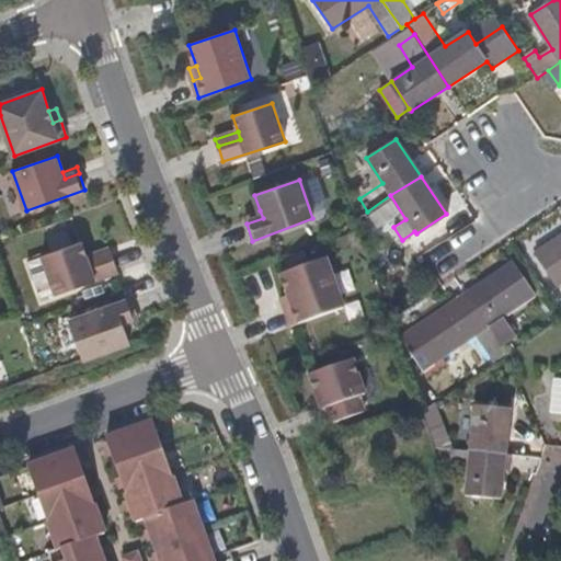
[(244,217),(247,224),(263,218),(260,210),(244,217)]
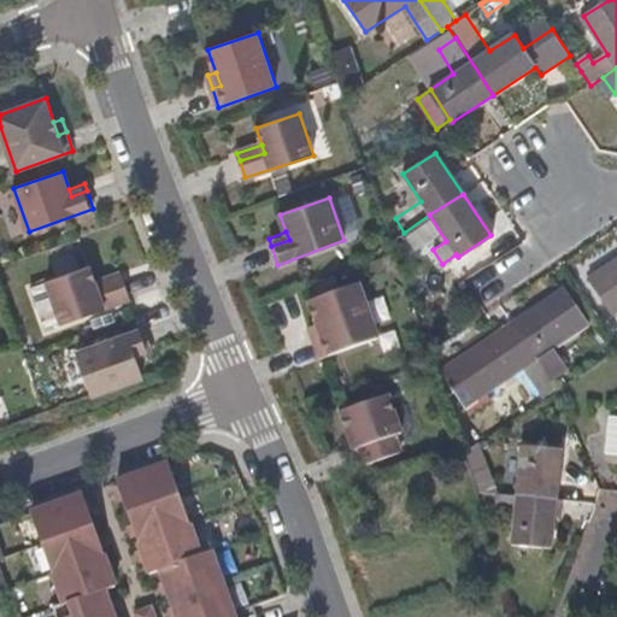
[(616,311),(616,257),(585,280),(609,317),(616,311)]
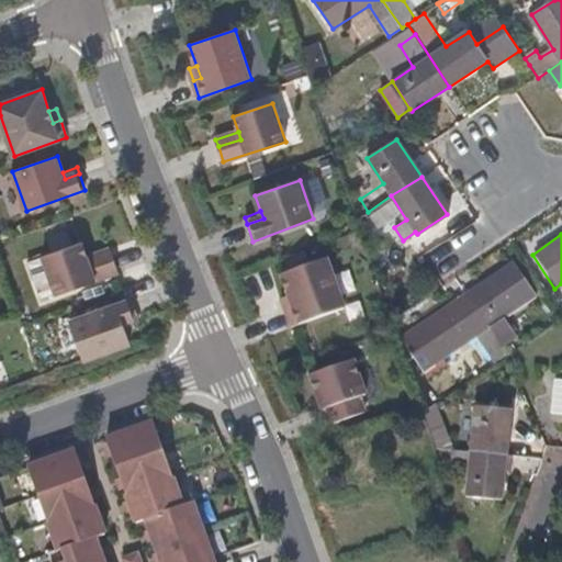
[(82,243),(43,256),(56,294),(117,273),(112,257),(89,265),(87,257),(82,243)]
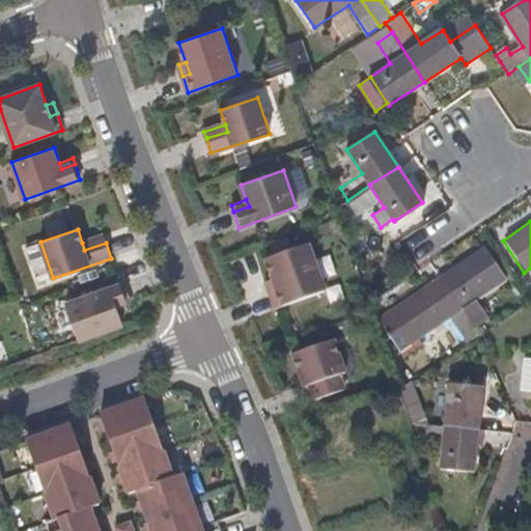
[(104,235),(82,243),(84,250),(106,243),(104,235)]
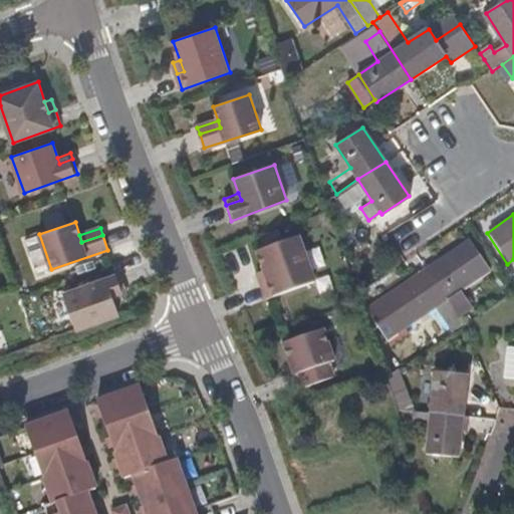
[(298,238),(257,253),(263,272),(267,283),(262,285),(268,300),(314,283),(298,238)]
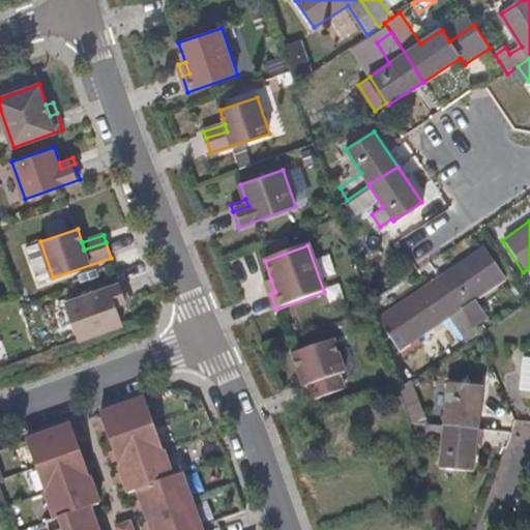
[(501,281),(480,248),(436,277),(458,311),(469,327),(481,318),(471,301),(501,281)]
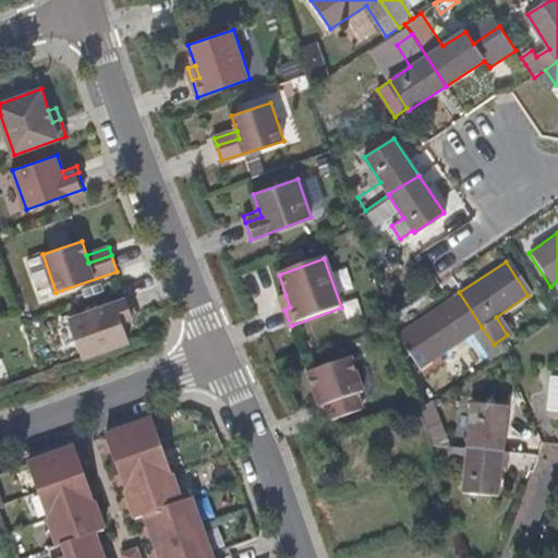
[(482,327),(459,292),(396,336),(417,370),(470,335),(482,327)]
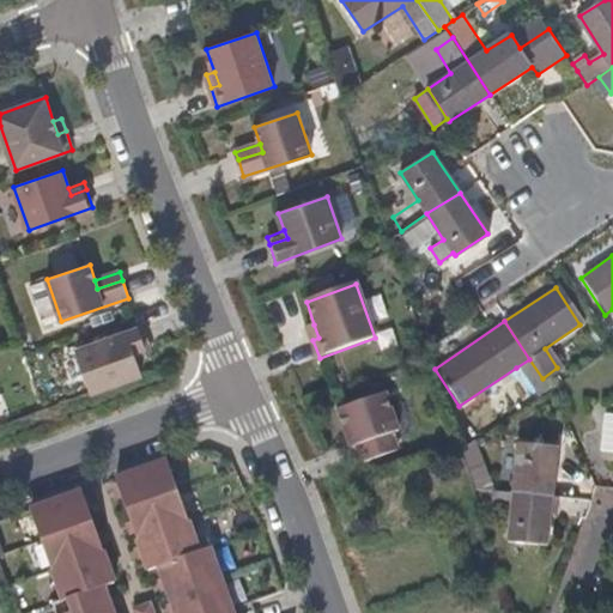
[(308,327),(313,340),(319,338),(314,325),(308,327)]
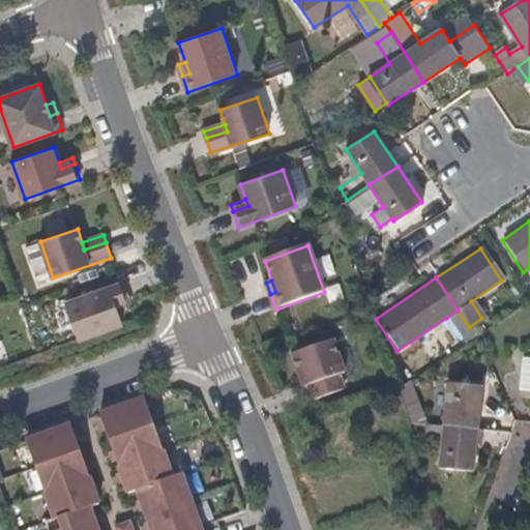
[(127,298),(121,283),(67,301),(81,339),(122,324),(117,310),(115,302),(127,298)]
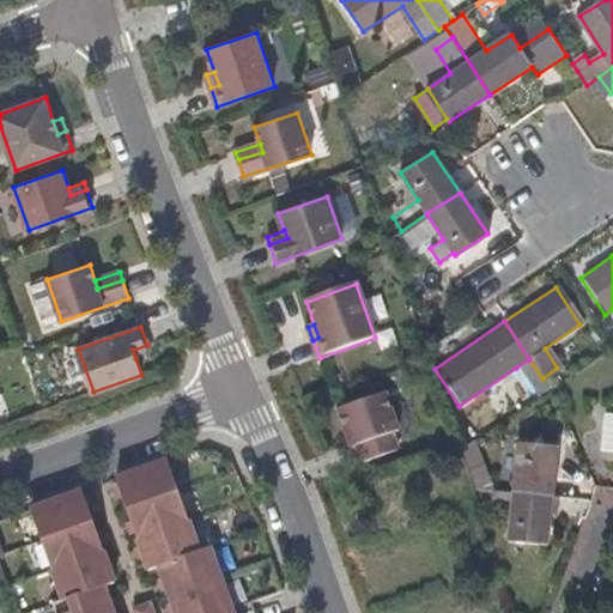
[(150,353),(147,345),(133,350),(135,358),(150,353)]
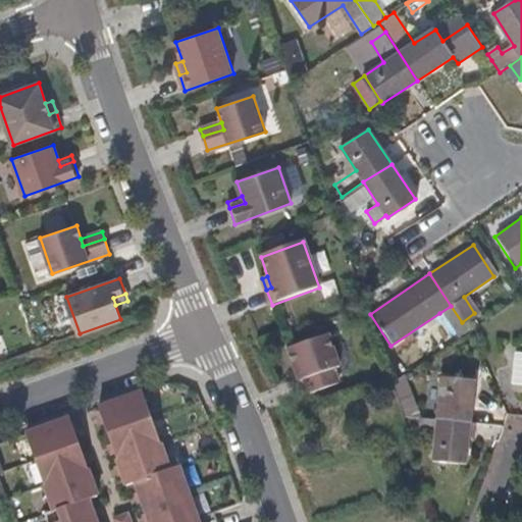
[(462,322),(451,306),(439,313),(451,329),(462,323),(462,322)]
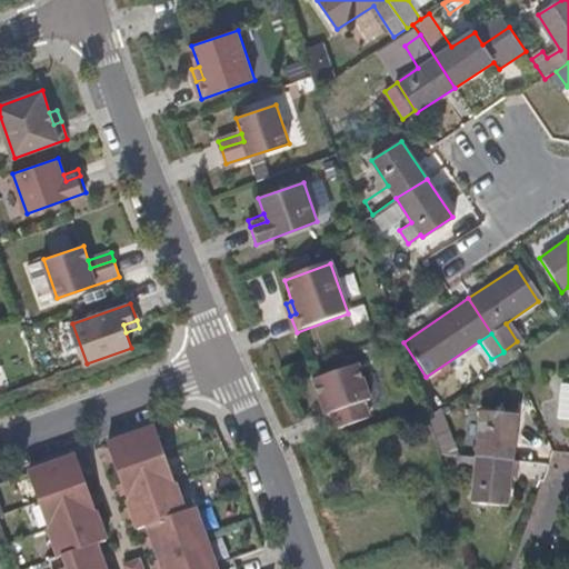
[(369,402),(356,367),(311,381),(325,417),(331,416),(337,431),(368,420),(362,403),(369,402)]
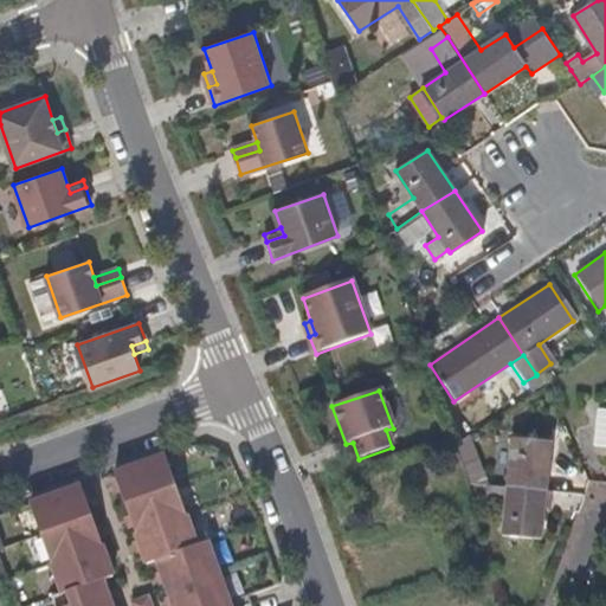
[(605,449),(605,411),(605,412),(595,411),(593,447),(605,449)]
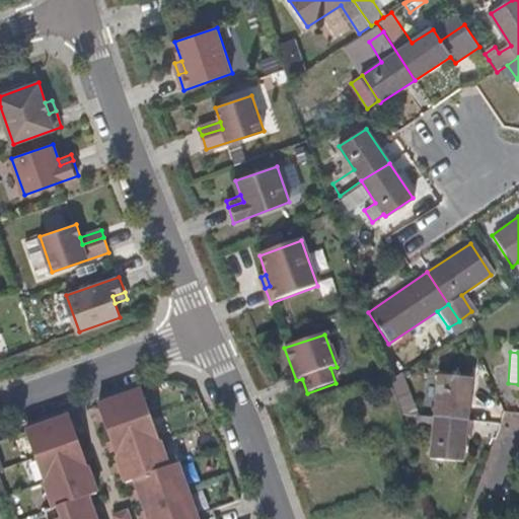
[(413,418),(398,375),(388,382),(400,418),(413,418)]
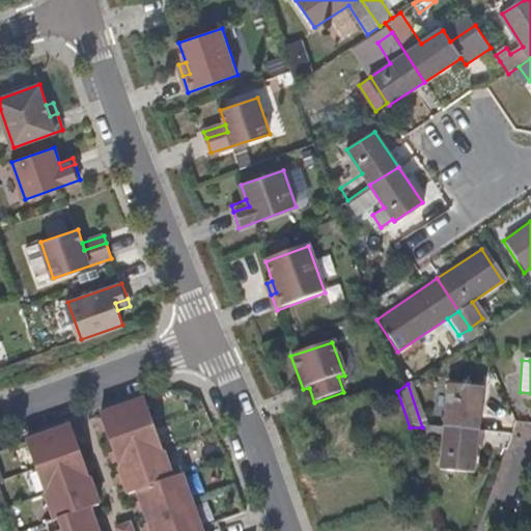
[(478,434),(481,390),(448,387),(444,429),(478,434)]
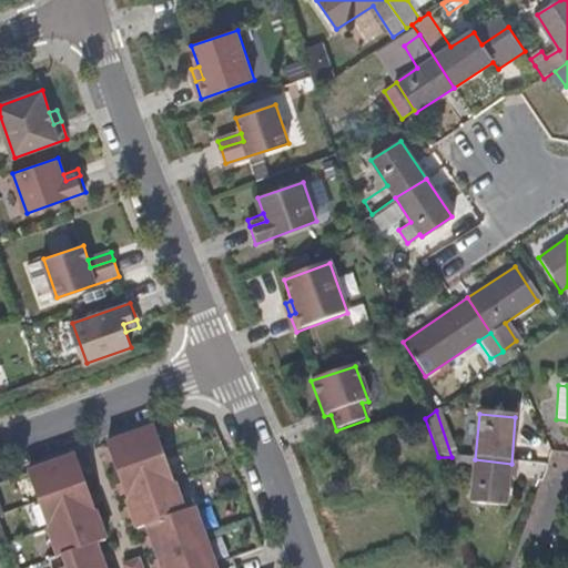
[(156,427),(109,445),(139,529),(149,526),(163,567),(217,567),(196,508),(186,511),(156,427)]
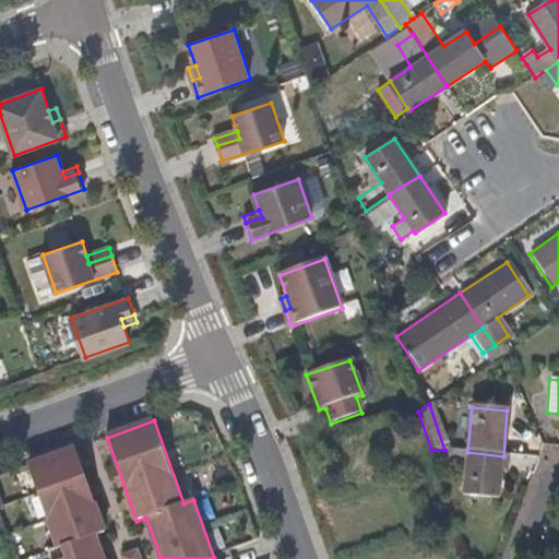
[(104,558),(96,536),(106,532),(76,449),(28,465),(59,549),(48,551),(50,558),(104,558)]
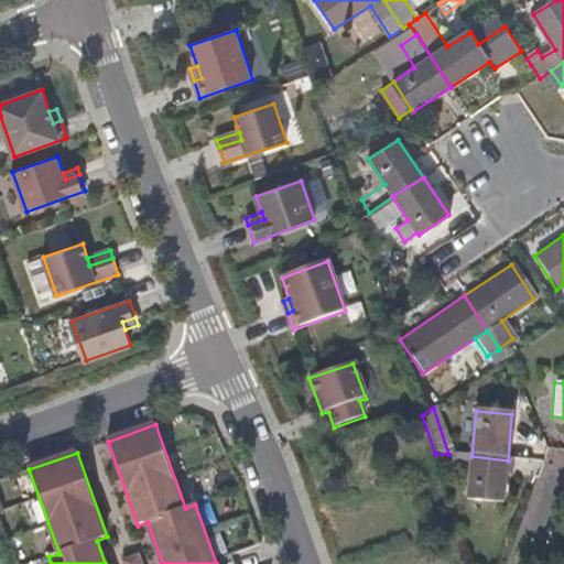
[(505,505),(508,461),(472,456),(453,455),(452,470),(470,472),(467,501),(505,505)]
